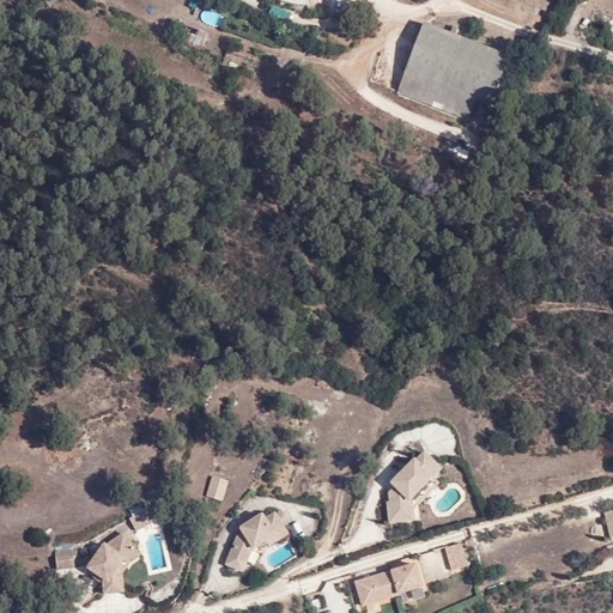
[(206,11),(201,18),(219,28),(224,20),(206,11)]
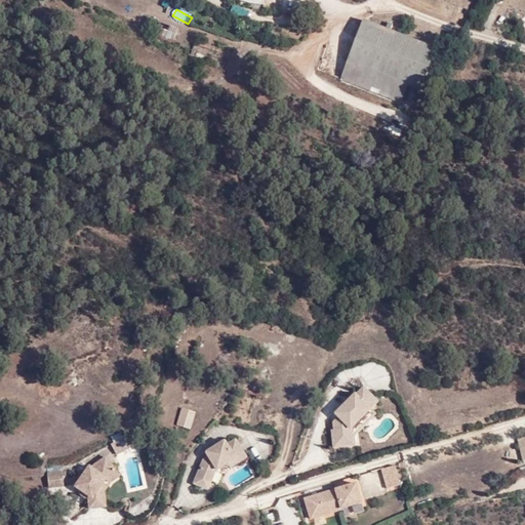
[(409,84),(408,85),(420,90),(436,48),(363,19),(348,59),(409,84)]
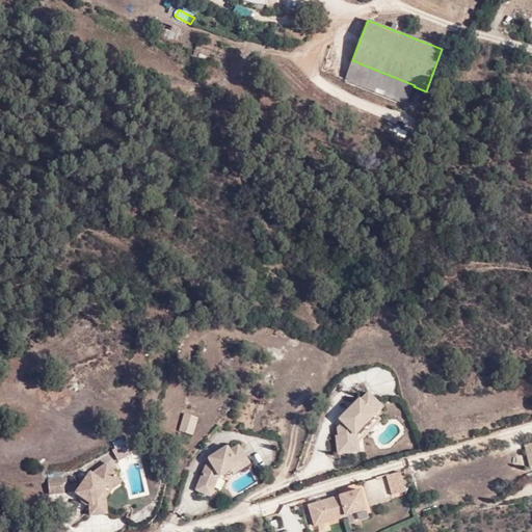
[(407,103),(414,86),(415,85),(352,60),(345,79),(407,103)]
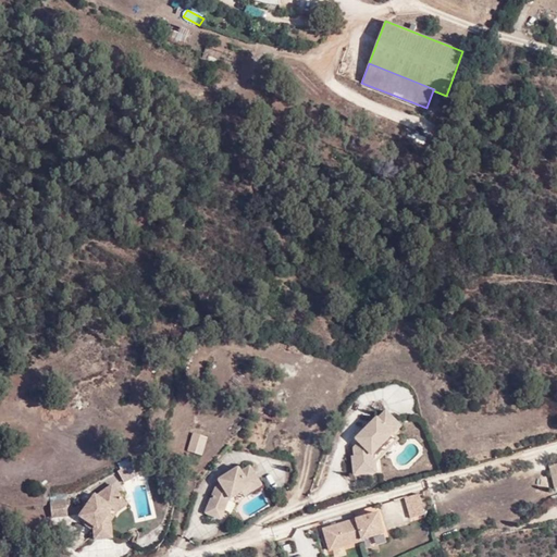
[(362,479),(378,466),(371,459),(406,430),(388,410),(355,438),(360,445),(345,457),(362,479)]
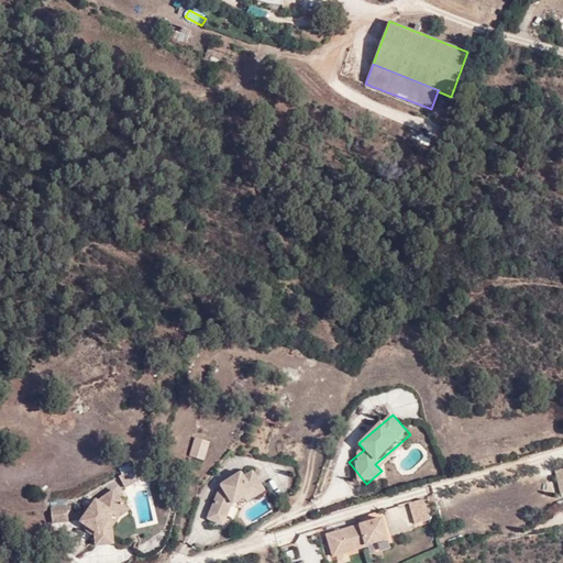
[(208,437),(202,434),(195,459),(202,462),(208,445),(206,444),(208,437)]
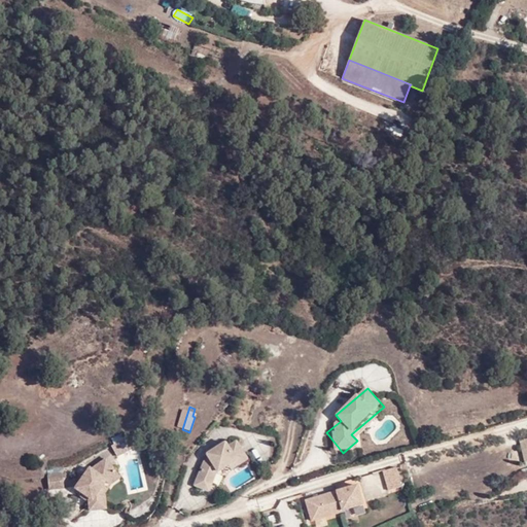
[(235,444),(232,446),(224,467),(226,471),(245,461),(235,444)]
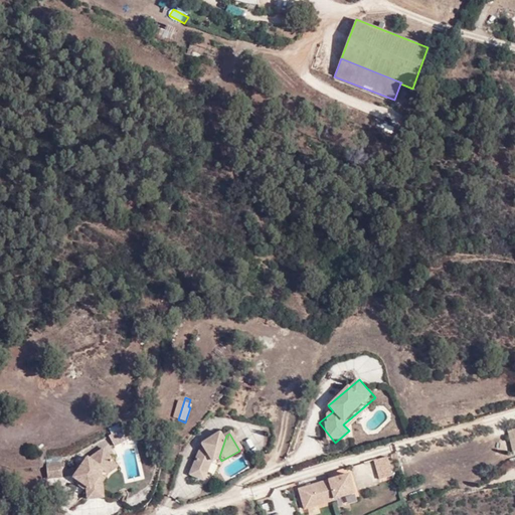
[(219,457),(226,436),(222,439),(220,435),(201,446),(203,449),(192,455),(191,475),(206,476),(206,462),(218,456),(219,457)]
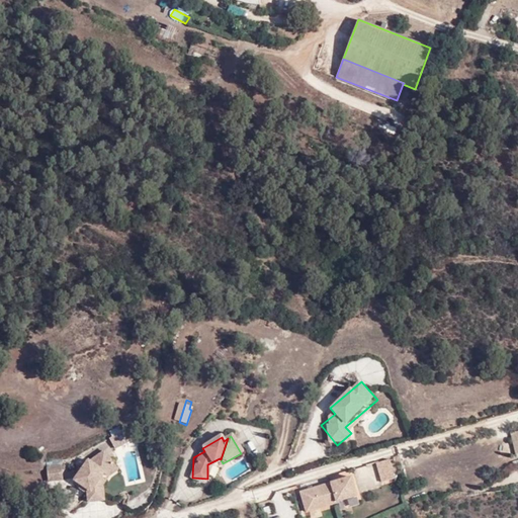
[(131,484),(143,483),(139,443),(116,445),(118,469),(128,468),(131,484)]
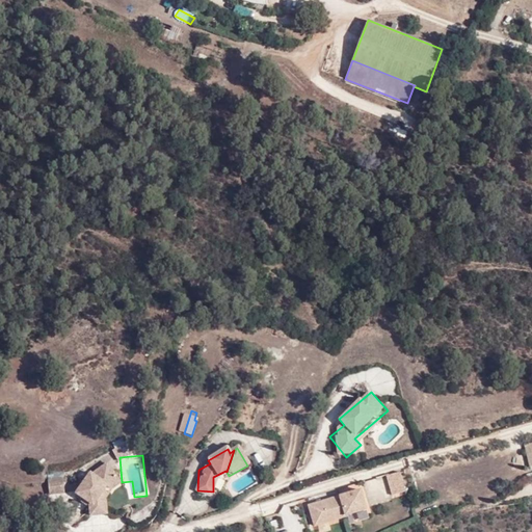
[(121,482),(107,463),(92,475),(90,474),(77,493),(89,502),(90,514),(105,513),(103,494),(121,482)]
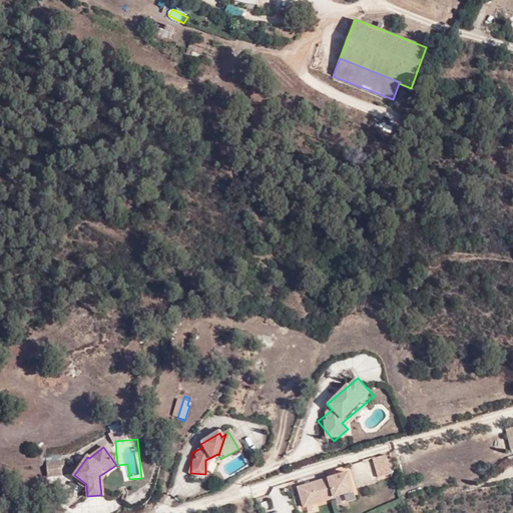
[(392,473),(387,454),(373,458),(378,477),(392,473)]
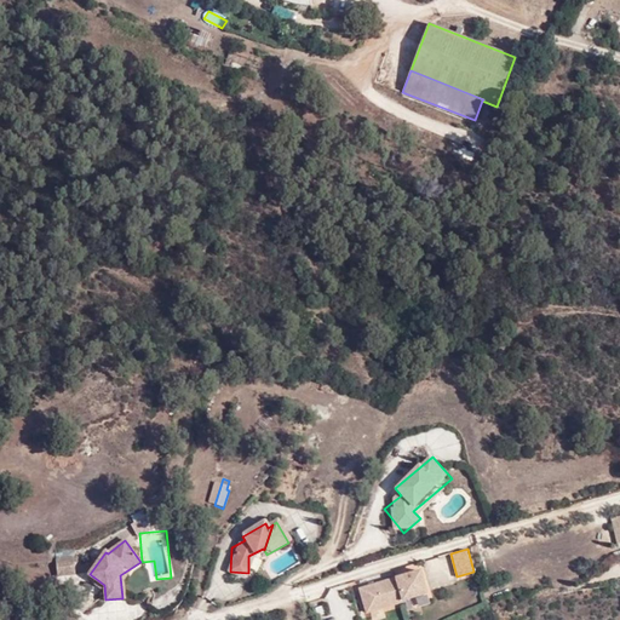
[(73,572),(72,562),(59,563),(61,573),(73,572)]
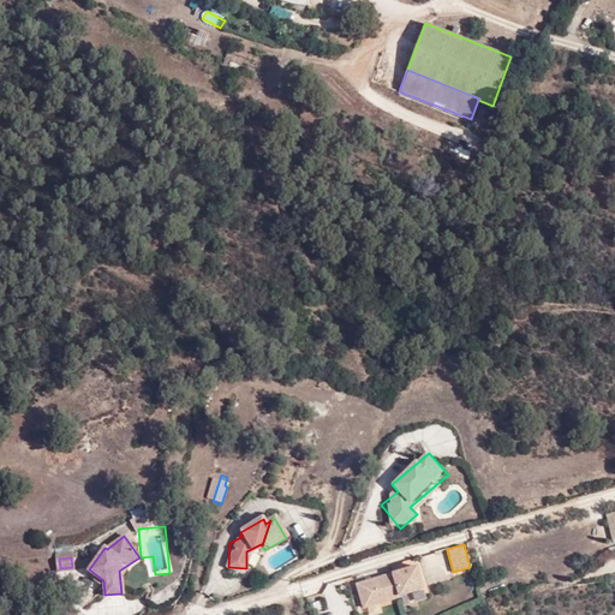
[(427,590),(418,563),(357,583),(364,608),(427,590)]
